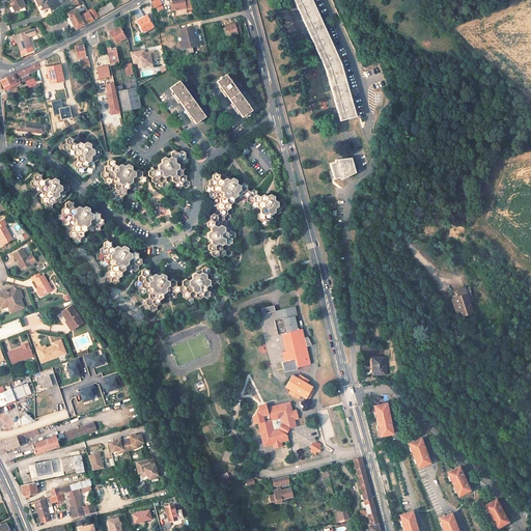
[(14,0),(15,1),(12,2),(11,2),(16,10),(26,5),(23,0),(14,0)]
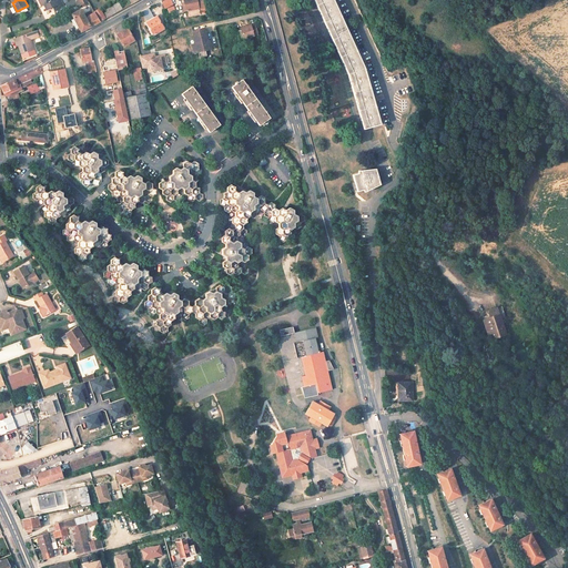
[(51,0),(39,0),(42,6),(43,6),(46,11),(51,8),(56,17),(64,11),(59,0),(53,0),(52,1),(51,0)]
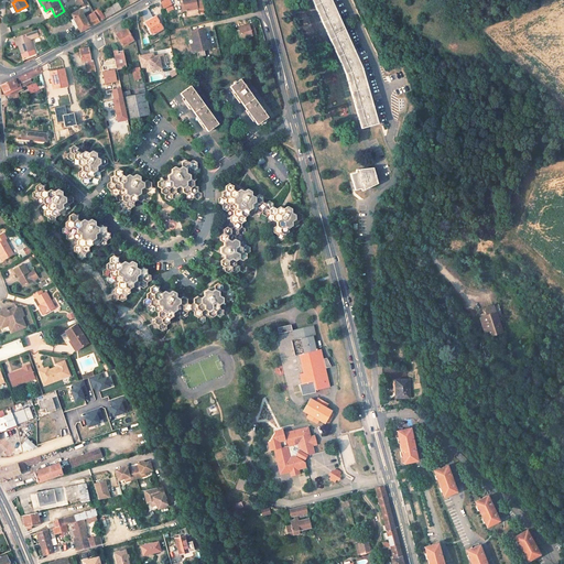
[(163,9),(171,6),(166,0),(162,0),(159,2),(163,9)]
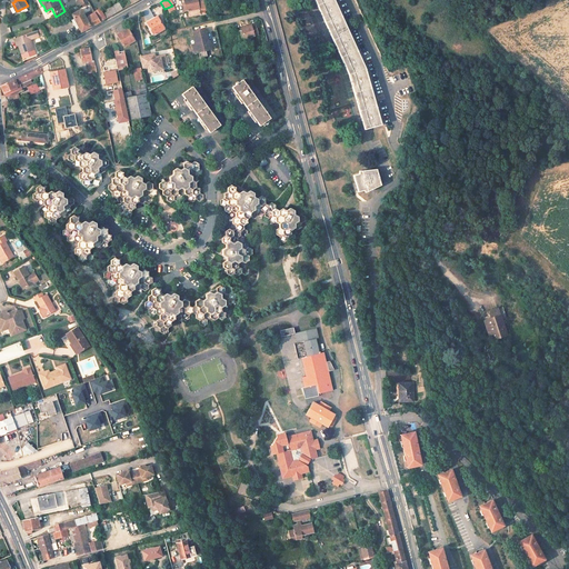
[(181,0),(185,10),(197,8),(195,0),(181,0)]
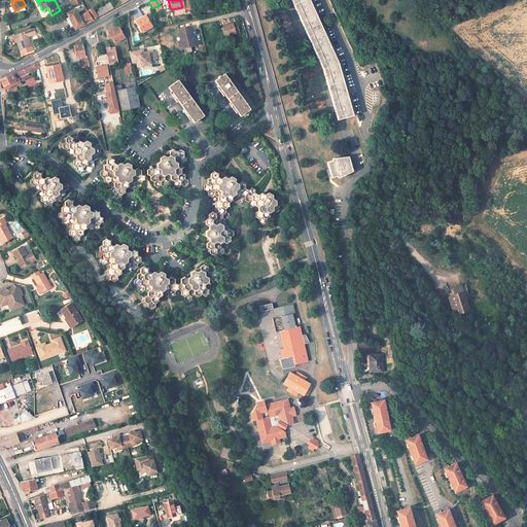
[(306,0),(287,0),(320,71),(335,123),(351,117),(336,64),(306,0)]
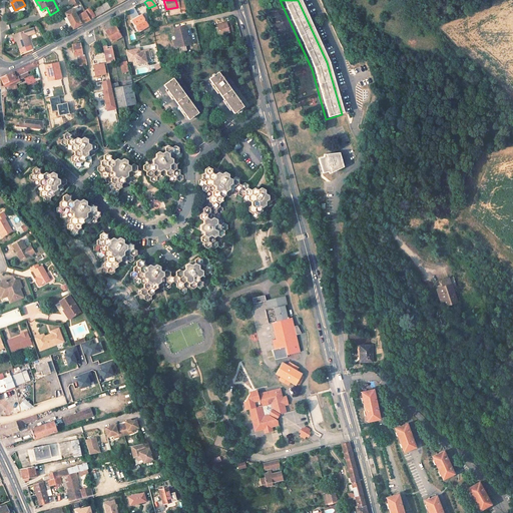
[(77,16),(73,9),(64,13),(73,30),(90,20),(85,12),(77,16)]
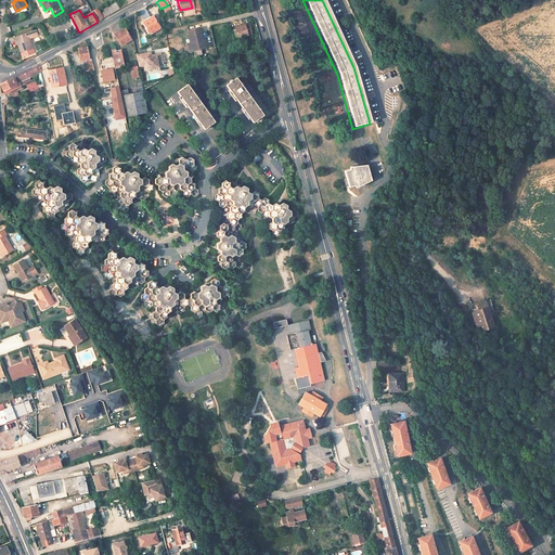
[(301,15),(291,21),(298,38),(309,33),(301,15)]
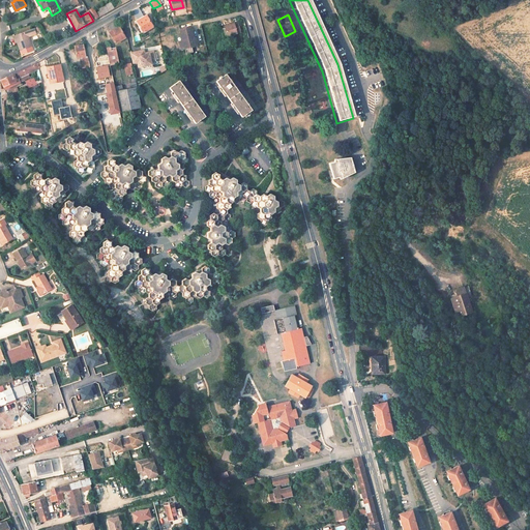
[(140,34),(152,28),(146,17),(137,22),(140,28),(138,29),(140,34)]
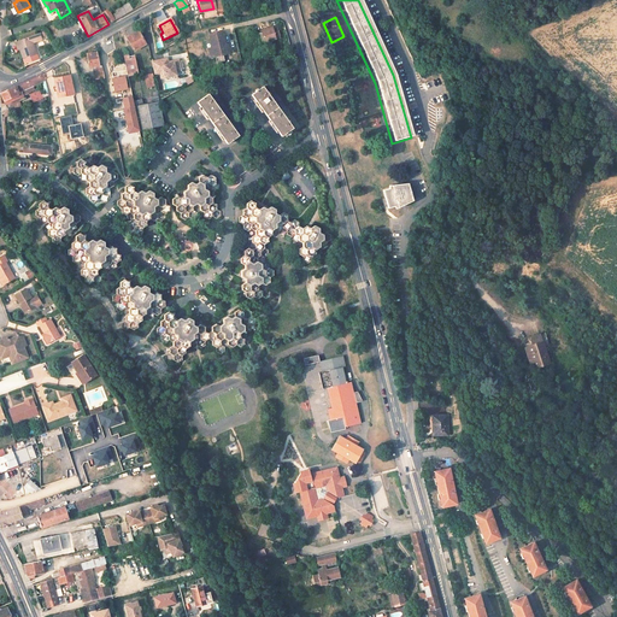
[(280,37),(277,24),(272,25),(272,28),(262,30),(263,33),(257,34),(260,42),(280,37)]
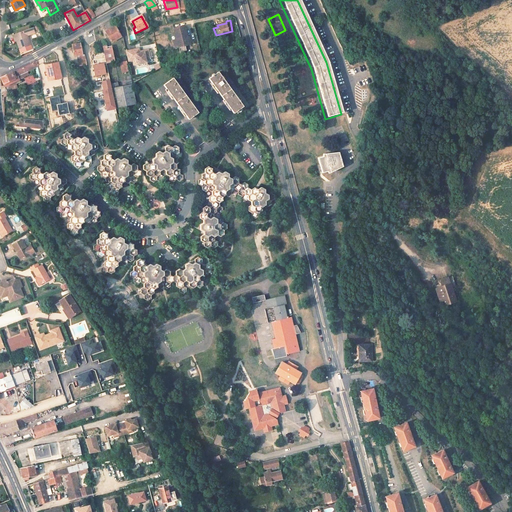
[(104,32),(110,43),(119,38),(111,21),(103,25),(106,31),(104,32)]
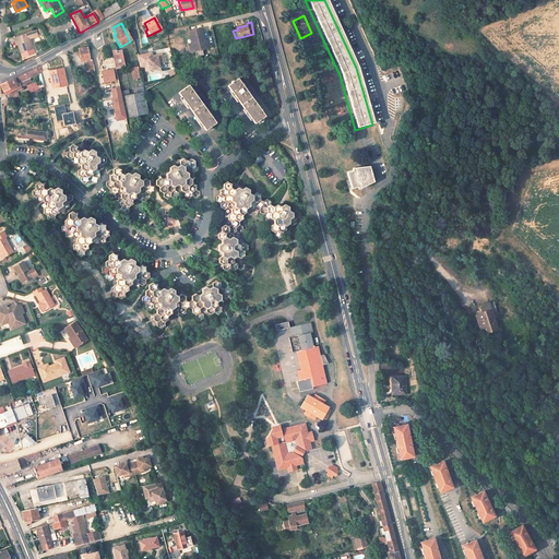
[(14,37),(15,43),(18,42),(19,45),(21,54),(34,49),(30,38),(38,35),(36,30),(14,37)]
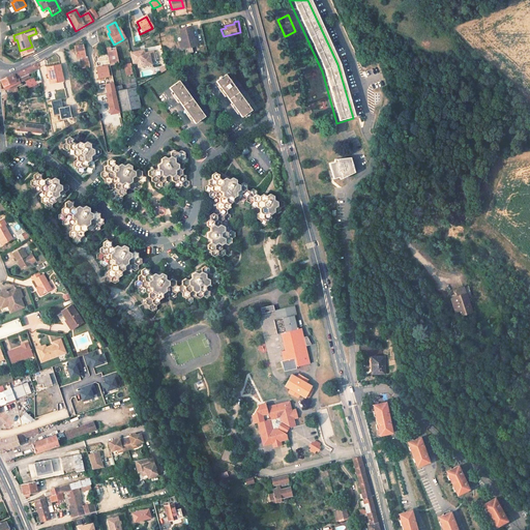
[(193,41),(189,28),(179,31),(181,41),(178,42),(180,51),(196,48),(195,41),(193,41)]
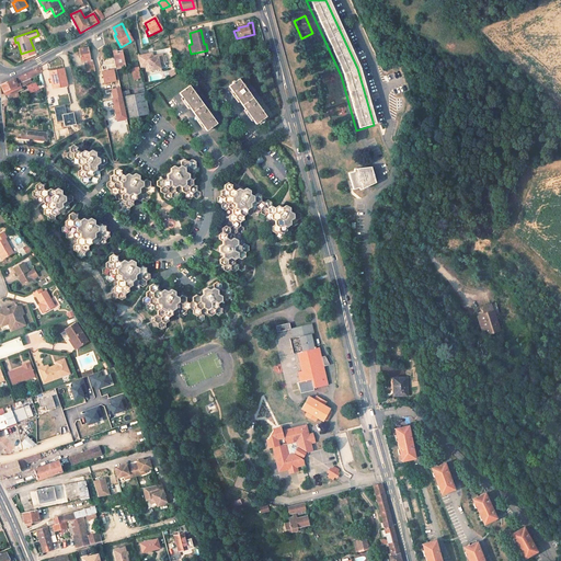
[(86,72),(93,71),(89,50),(86,50),(86,48),(77,49),(80,63),(83,61),(86,72)]
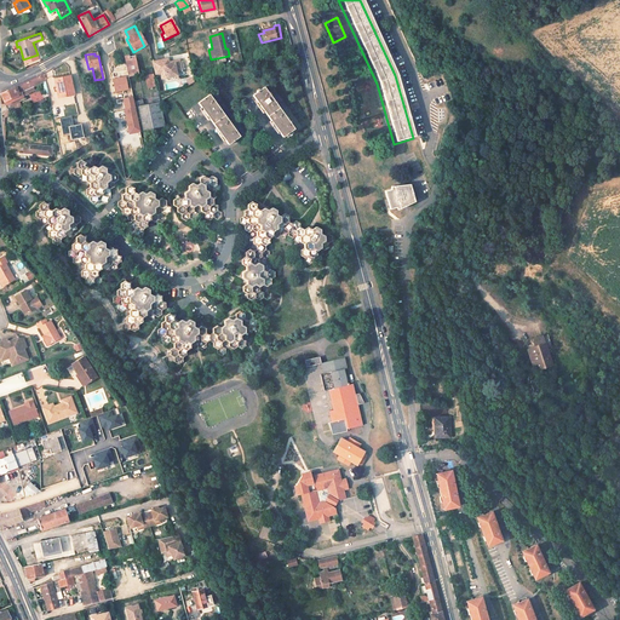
[(128,78),(137,75),(135,59),(127,62),(126,55),(124,56),(128,78)]
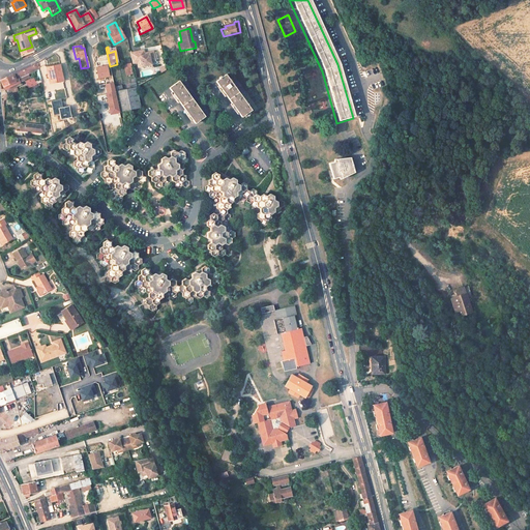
[(141,68),(151,66),(149,60),(154,59),(152,51),(146,52),(146,54),(143,54),(142,50),(128,53),(131,63),(136,62),(137,66),(141,68)]
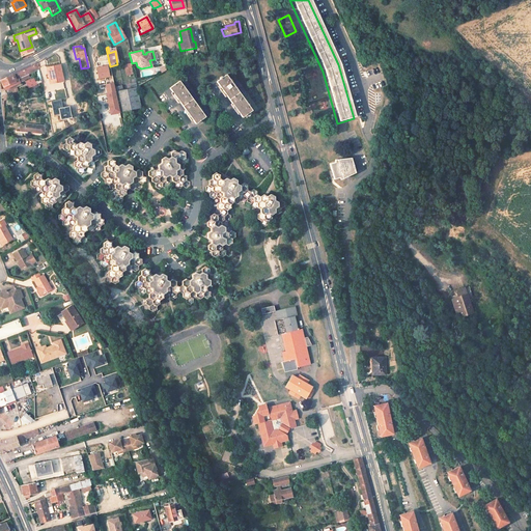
[(126,76),(133,74),(131,63),(122,64),(126,76)]
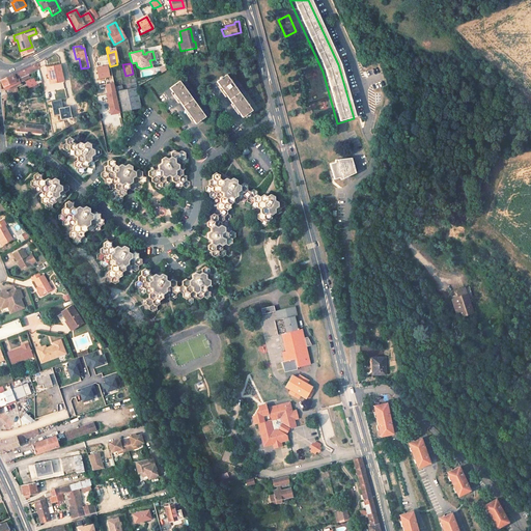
[(108,84),(112,83),(108,65),(94,68),(96,79),(107,77),(108,84)]
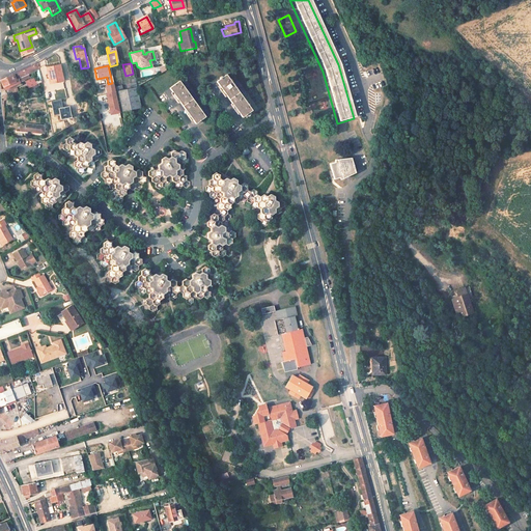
[(51,84),(61,82),(58,66),(46,70),(47,76),(49,76),(51,84)]
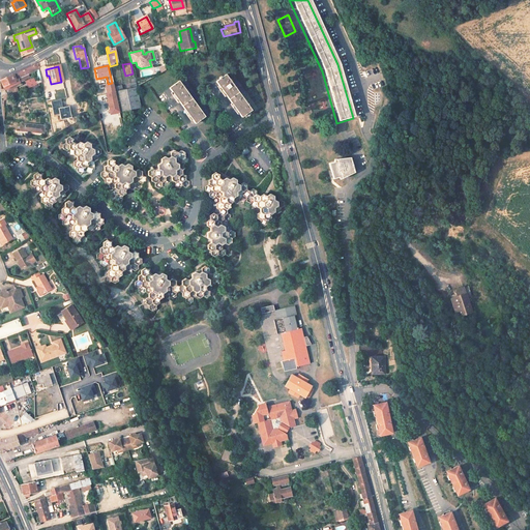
[(18,79),(27,75),(25,69),(12,76),(15,79),(12,80),(10,76),(0,80),(0,82),(3,90),(19,83),(18,79)]
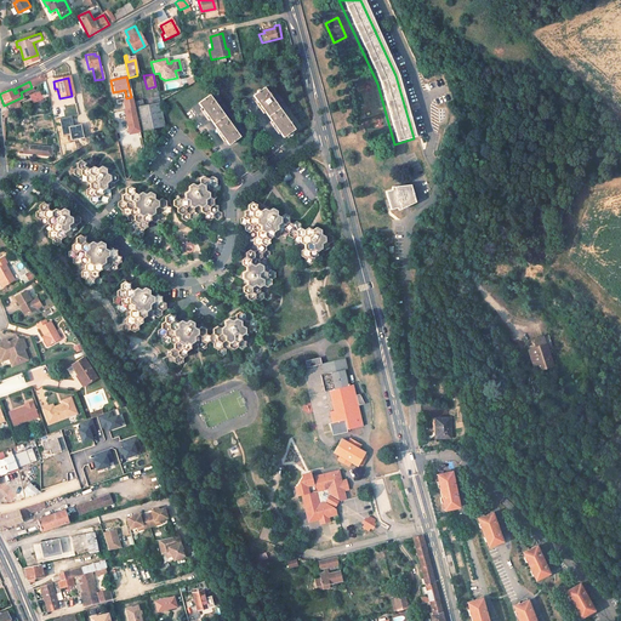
[(251,97),(281,138),(292,130),(263,89),(251,97)]
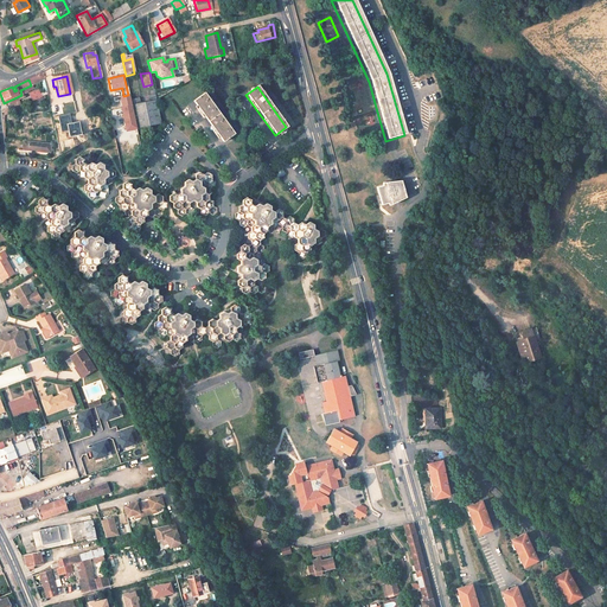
[(33,101),(40,97),(36,90),(30,94),(33,101)]
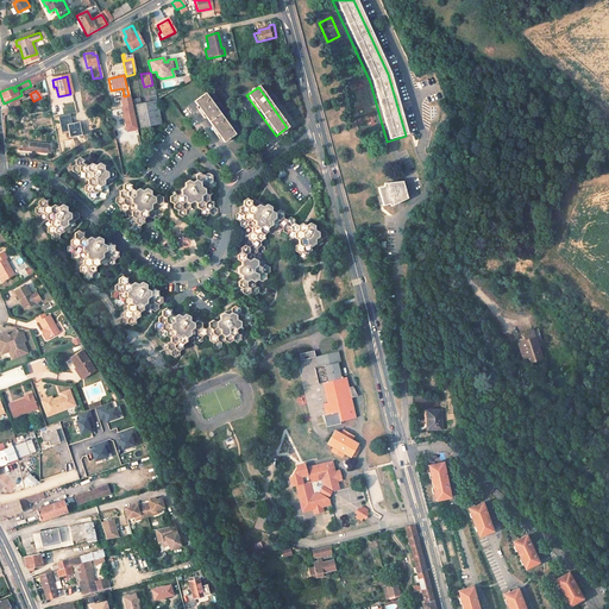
[(223,143),(233,135),(205,94),(193,102),(223,143)]
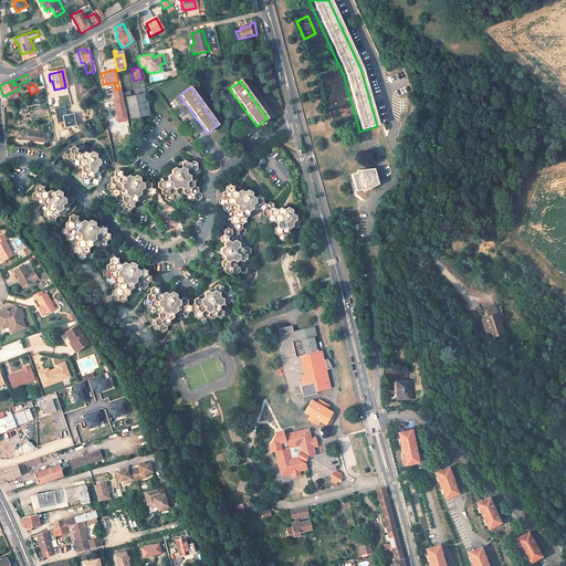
[(128,121),(150,115),(144,88),(137,91),(138,95),(129,97),(128,92),(122,93),(128,121)]
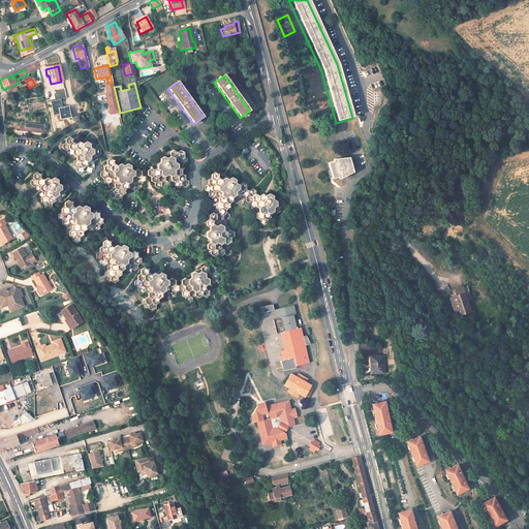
[(114,93),(104,95),(110,115),(118,113),(114,93)]
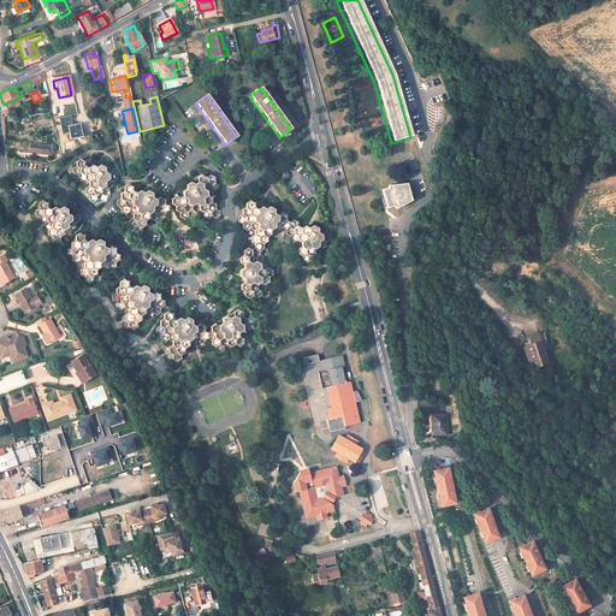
[(22,150),(49,154),(51,146),(23,143),(22,150)]
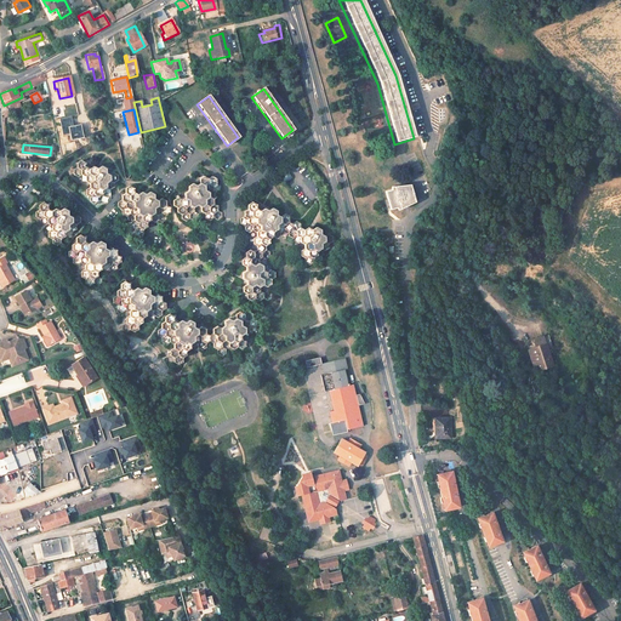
[(89,197),(89,201),(95,204),(100,201),(97,197),(101,194),(101,191),(104,187),(107,189),(113,187),(114,183),(118,181),(118,175),(114,174),(109,176),(104,174),(104,169),(101,166),(97,169),(92,167),(90,170),(83,167),(83,163),(80,161),(77,164),(75,167),(72,171),(72,175),(77,177),(80,176),(85,177),(85,182),(89,184),(89,188),(85,191),(85,195),(89,197)]
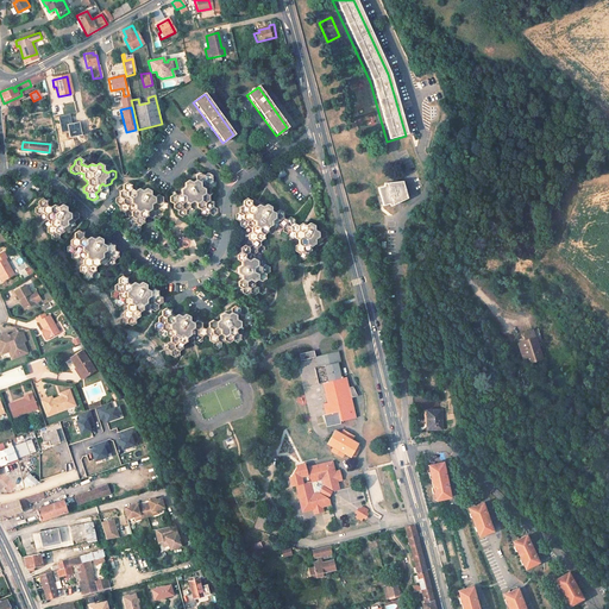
[(202,190),(202,187),(206,184),(206,180),(209,177),(209,173),(205,170),(201,173),(198,170),(194,174),(194,179),(192,181),(188,179),(182,182),(182,184),(179,188),(179,192),(176,195),(173,193),(167,196),(168,201),(170,203),(171,207),(175,209),(176,213),(180,215),(182,213),(186,215),(192,212),(192,208),(195,206),(198,207),(198,212),(203,214),(207,211),(207,207),(211,203),(211,200),(207,196),(206,193),(202,190)]
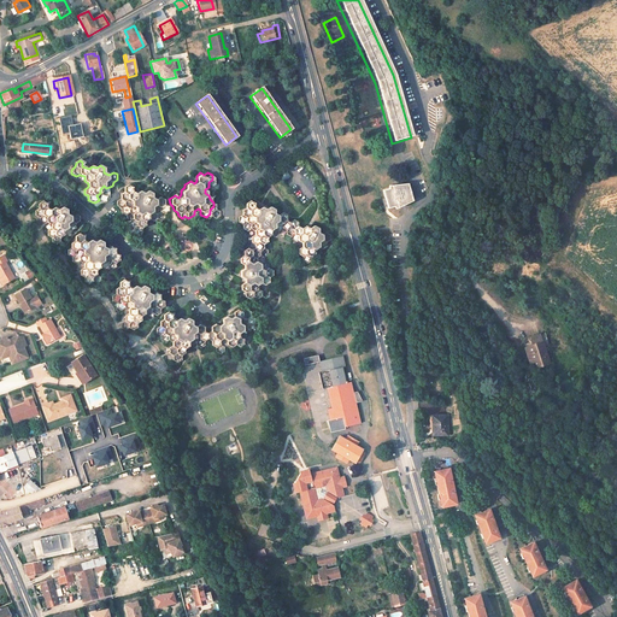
[(164,217),(163,212),(166,210),(166,205),(163,204),(163,199),(158,197),(154,199),(151,198),(151,192),(147,189),(142,193),(139,191),(134,193),(131,192),(131,187),(128,184),(123,187),(123,192),(119,193),(119,199),(116,200),(116,205),(119,206),(119,212),(124,215),(128,212),(130,213),(131,218),(128,221),(128,225),(131,228),(136,224),(141,227),(144,225),(144,221),(148,217),(152,219),(156,217),(159,219),(164,217)]
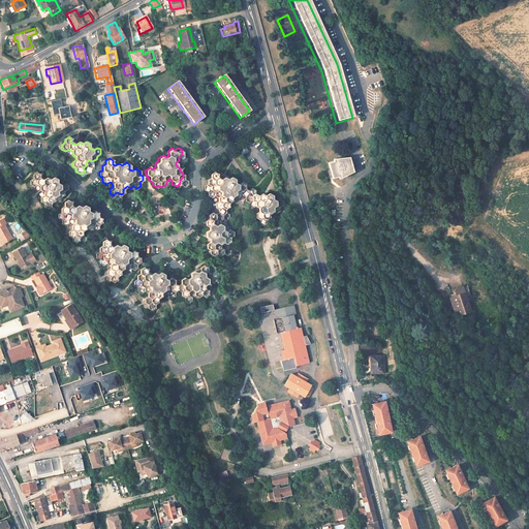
[(327,162),(332,178),(337,177),(338,179),(351,172),(347,158),(333,158),(333,161),(327,162)]
